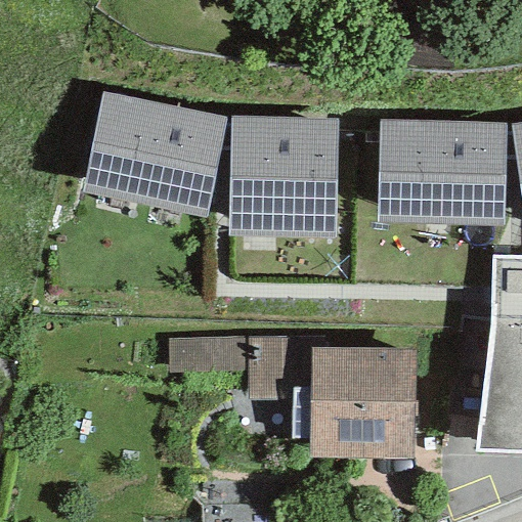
[(206,218),(227,117),(102,91),(82,192),(206,218)]
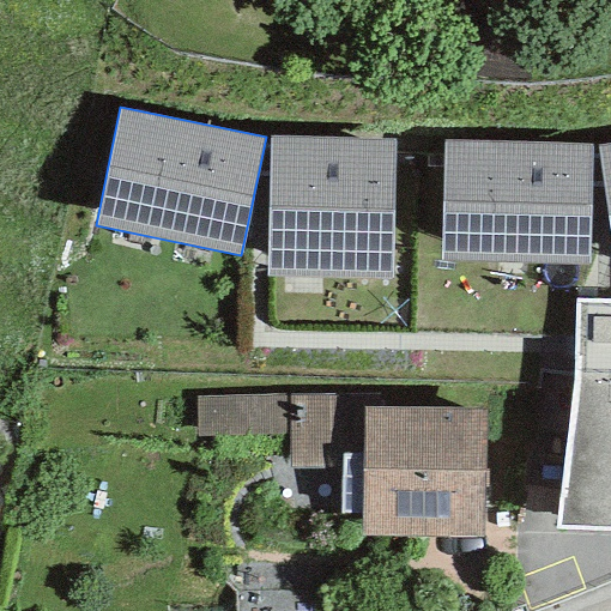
[(397,139),(271,135),(267,271),(392,274),(397,139)]
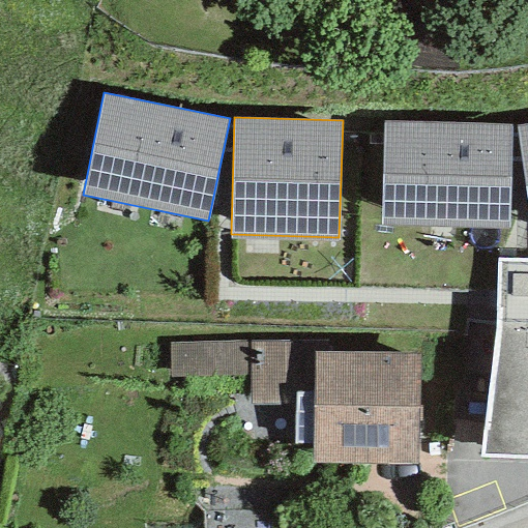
[(512,122),(385,120),(382,224),(509,227),(512,122)]
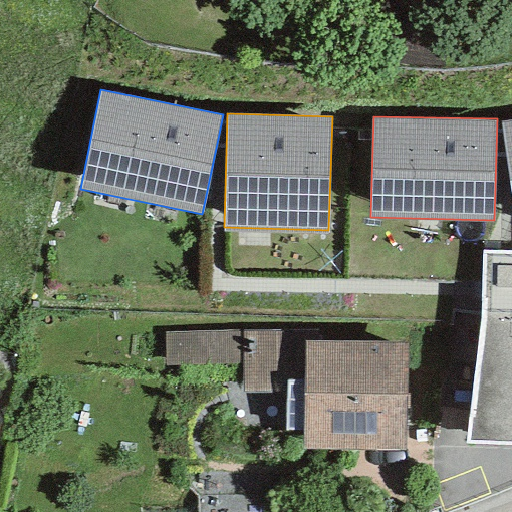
[(511,118),(500,120),(511,190),(511,118)]
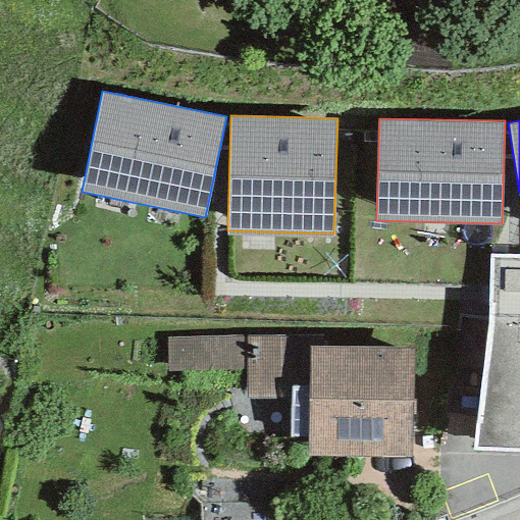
[(491,316),(475,447),(519,449),(519,255),(491,255),(491,316)]
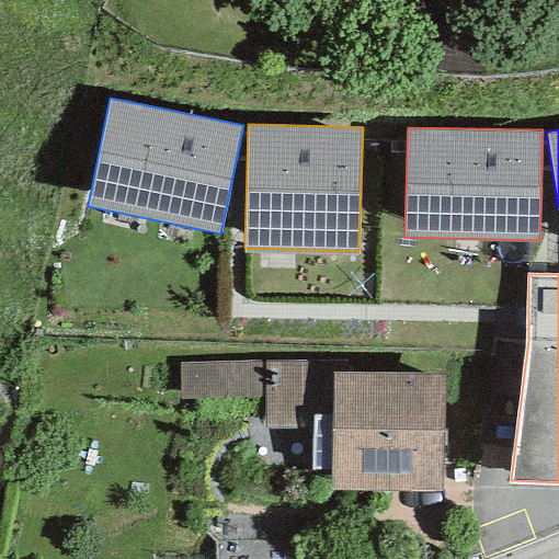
[(491,451),(514,453),(523,342),(500,340),(491,451)]
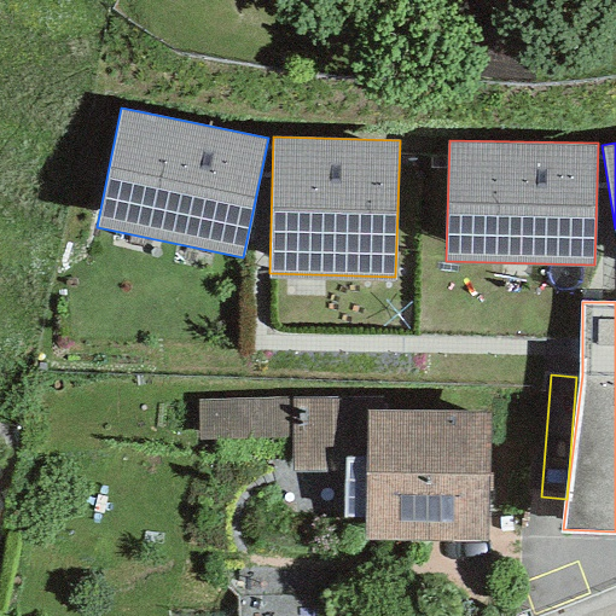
[(366,408),(381,407),(381,393),(197,397),(198,439),(295,435),(296,472),(347,471),(346,455),(367,454),(366,408)]
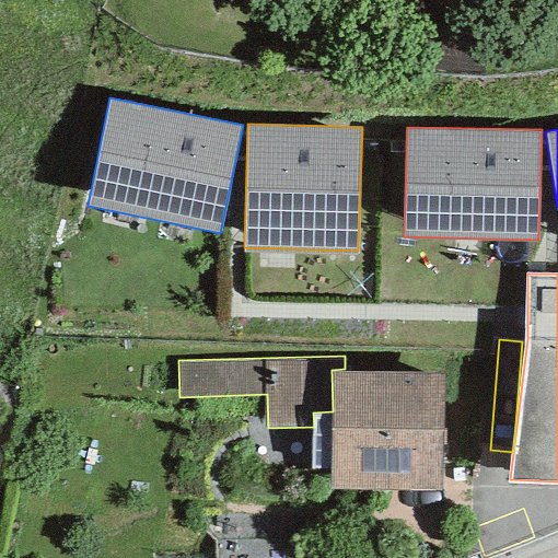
[(345,369),(332,370),(333,411),(313,413),(314,427),(314,466),(333,466),(332,488),(444,489),(445,370),(345,369)]
